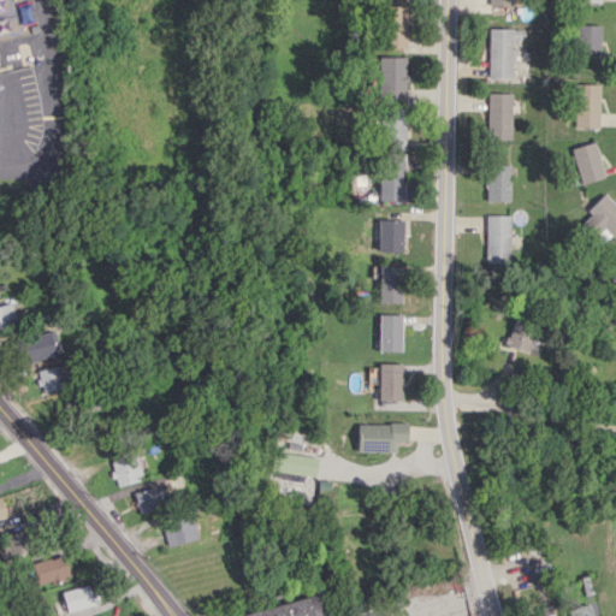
[(406,47),(407,6),(384,5),(383,47),(406,47)]
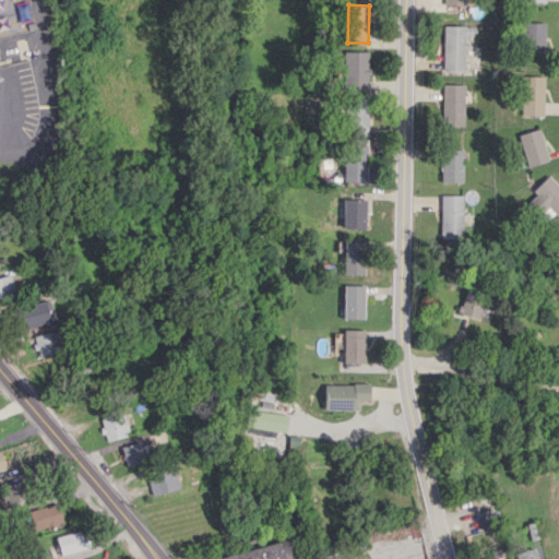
[(545,22),(522,23),(523,47),(545,47),(545,22)]
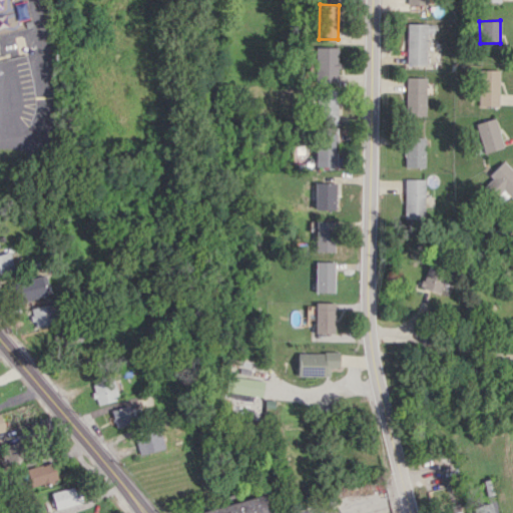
[(406,64),(426,65),(427,24),(407,23),(406,64)]
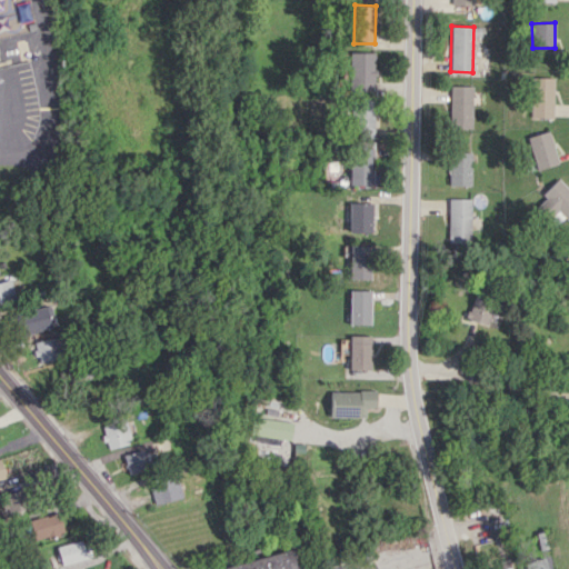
[(349,91),(373,91),(375,52),(349,52),(349,91)]
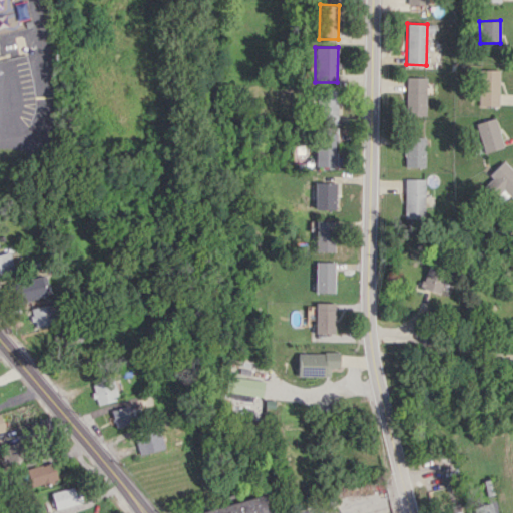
[(498,105),(499,70),(478,69),(478,105),(498,105)]
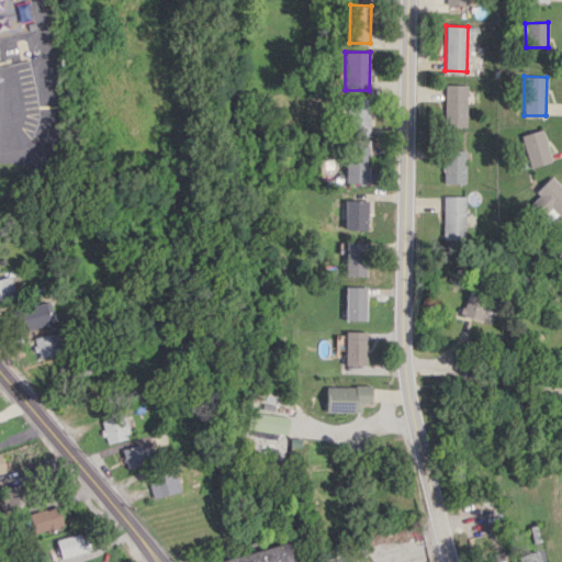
[(467,85),(444,85),(444,126),(467,126),(467,85)]
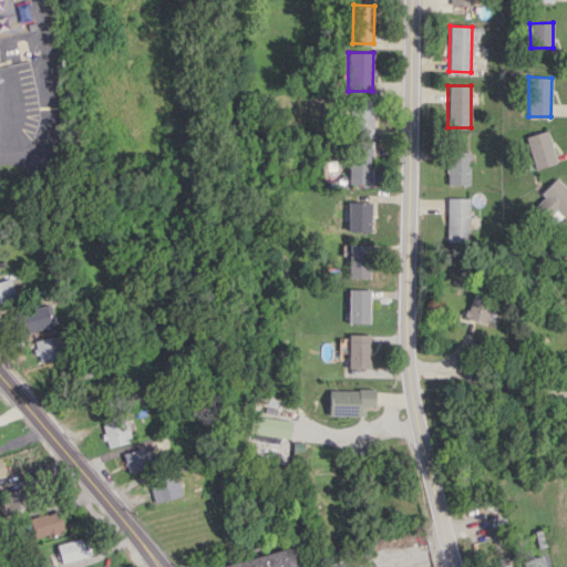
[(374,100),(354,99),(353,136),(373,137),(374,100)]
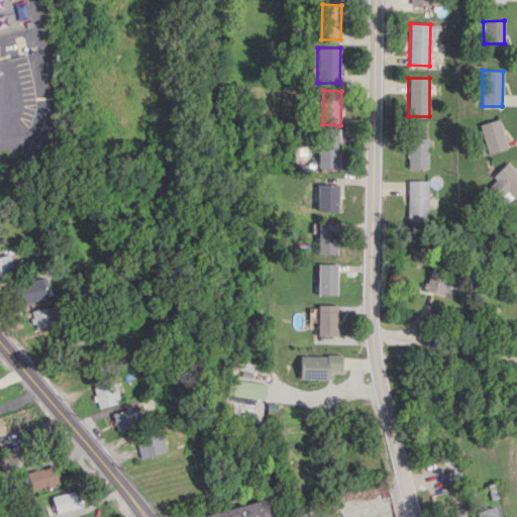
[(488,153),(507,147),(498,118),(479,124),(488,153)]
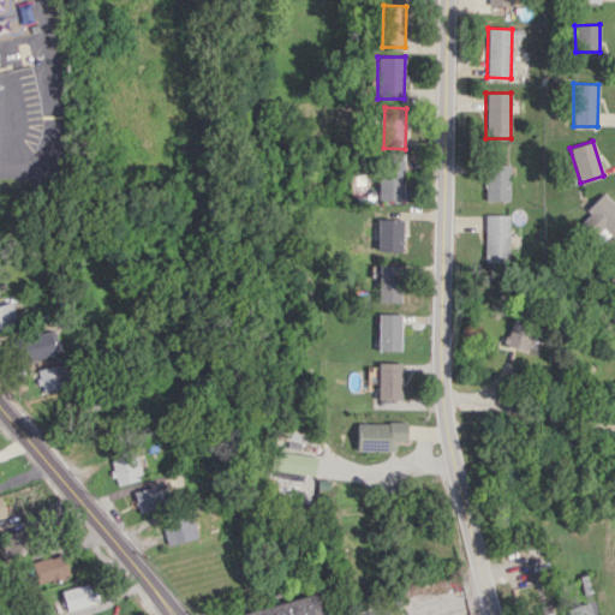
[(377,199),(402,199),(402,160),(377,159),(377,199)]
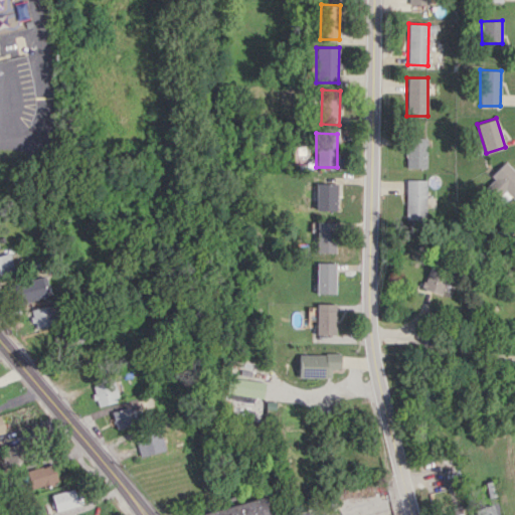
[(426,168),(426,138),(405,138),(406,168),(426,168)]
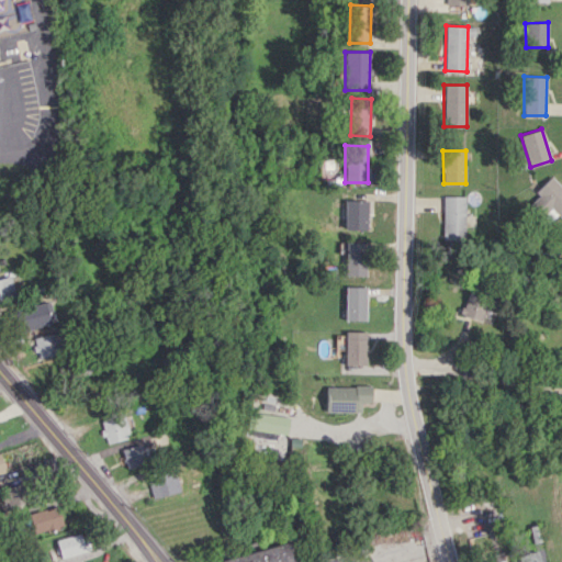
[(561,188),(551,176),(535,191),(538,195),(528,204),(546,224),(557,214),(561,218),(561,188)]
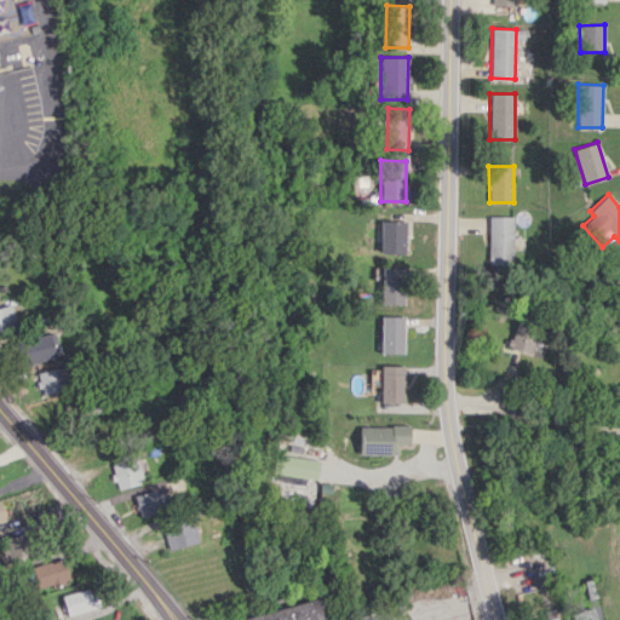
[(514,217),(488,216),(488,264),(512,264),(514,217)]
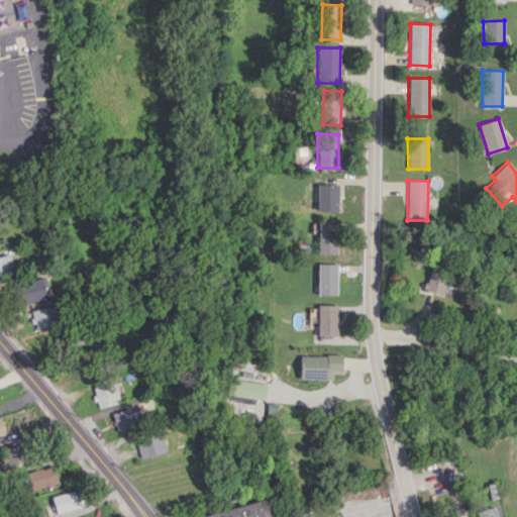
[(338,185),(321,184),(321,205),(337,206),(338,185)]
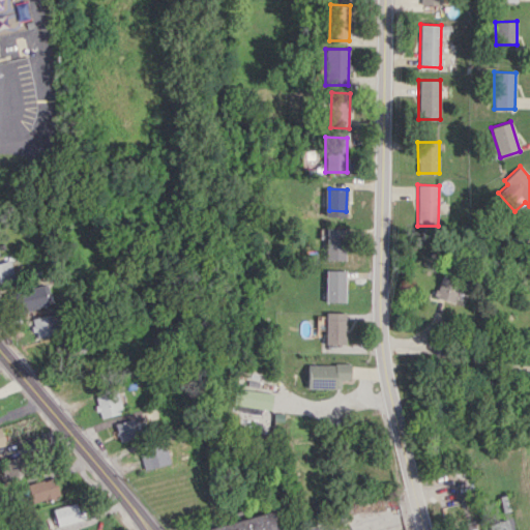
[(325,260),(345,260),(345,229),(325,229),(325,260)]
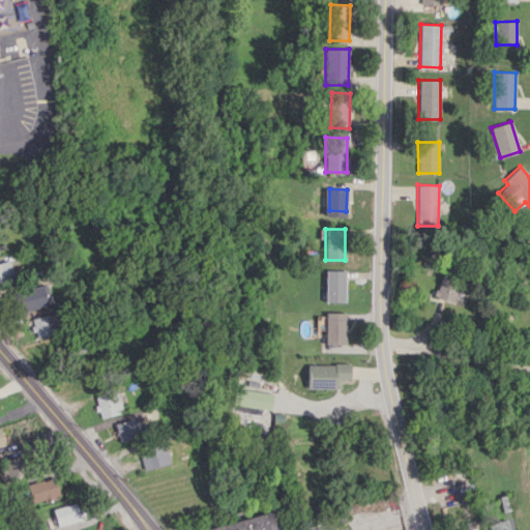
[(0,284),(15,280),(8,260),(0,262),(0,284)]
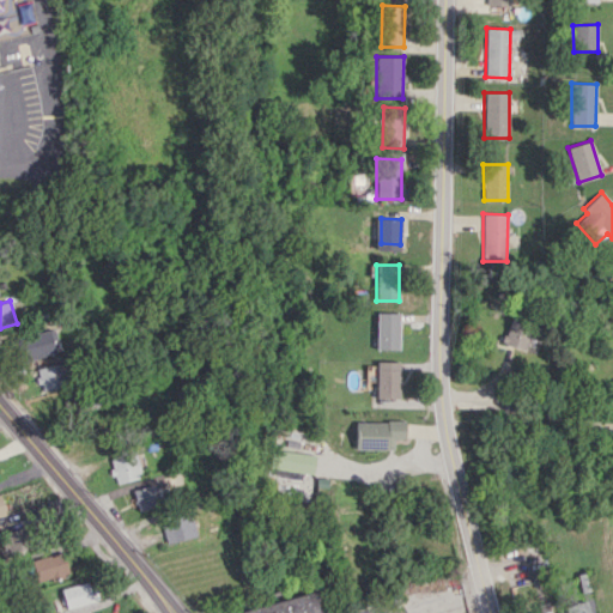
[(399,313),(376,313),(376,349),(399,350),(399,313)]
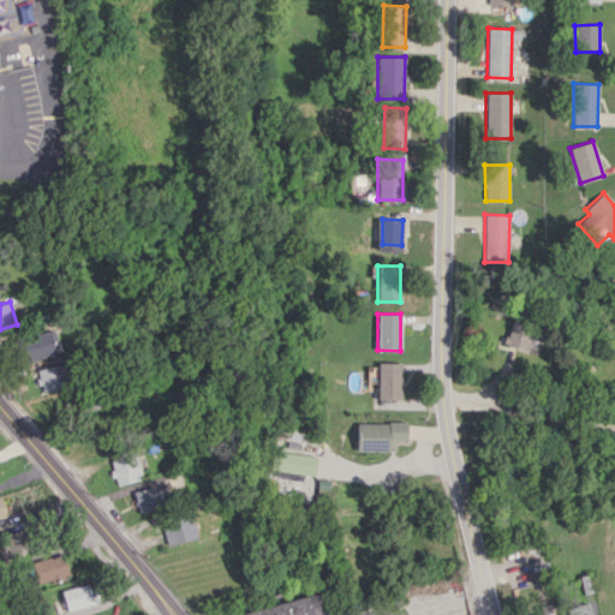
[(533,323),(511,317),(505,345),(526,351),(533,323)]
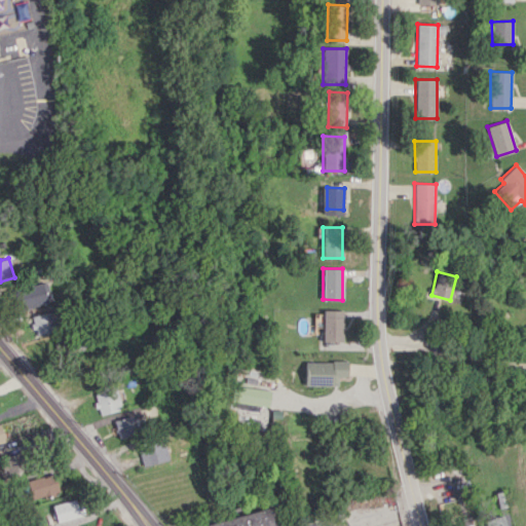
[(47,301),(40,283),(14,293),(22,310),(47,301)]
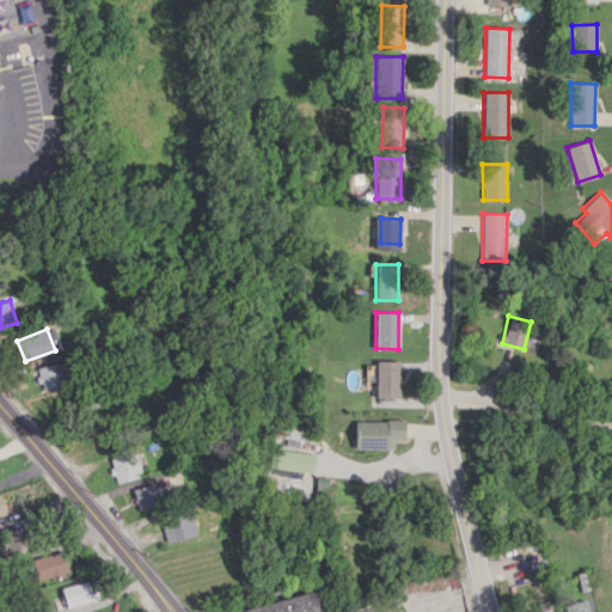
[(398,361),(375,360),(374,397),(398,397),(398,361)]
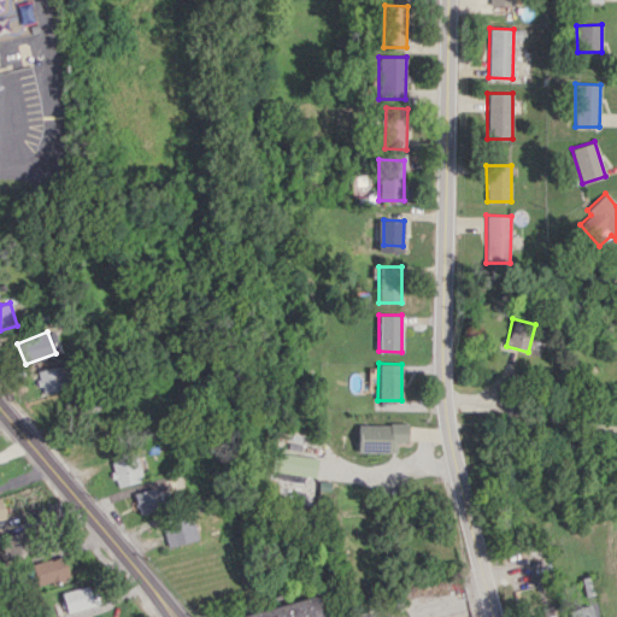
[(42,393),(66,387),(60,365),(36,371),(42,393)]
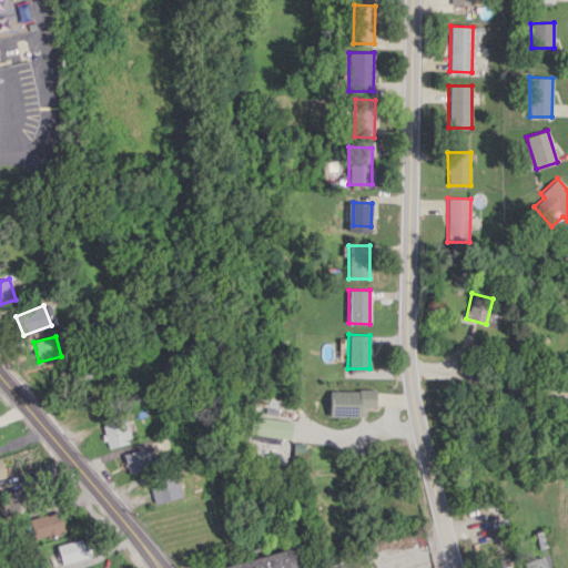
[(328,389),(328,416),(364,416),(364,406),(374,406),(374,391),(328,389)]
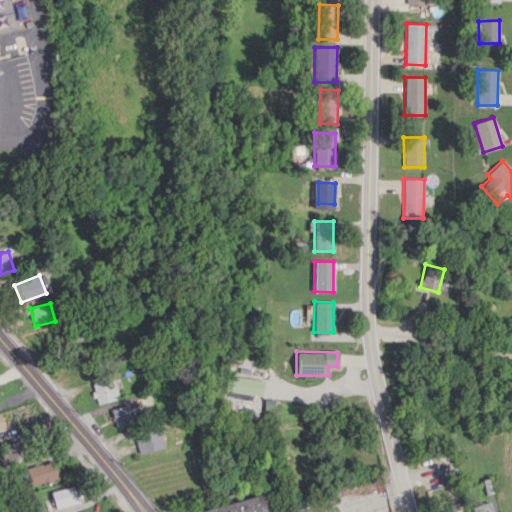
[(262,378),(227,376),(226,392),(261,394),(262,378)]
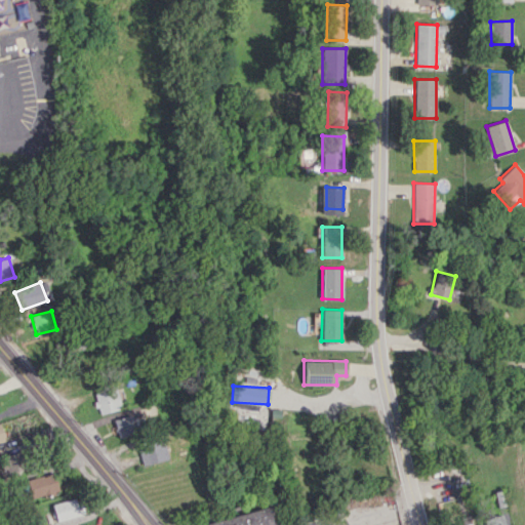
[(92,394),(98,414),(121,408),(115,388),(92,394)]
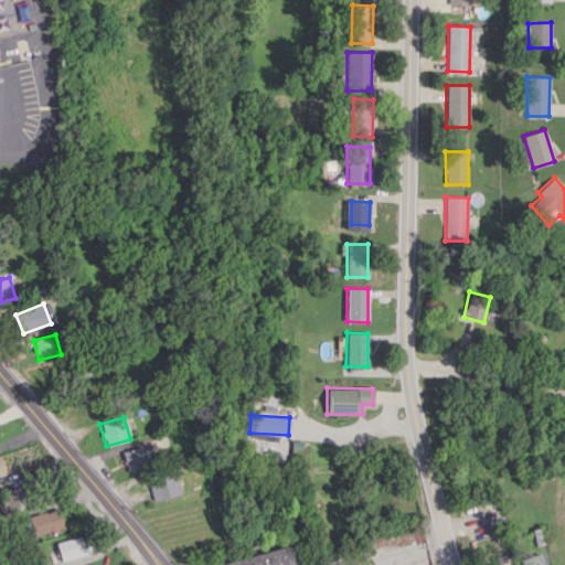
[(286,439),(253,438),(252,455),(286,457),(286,439)]
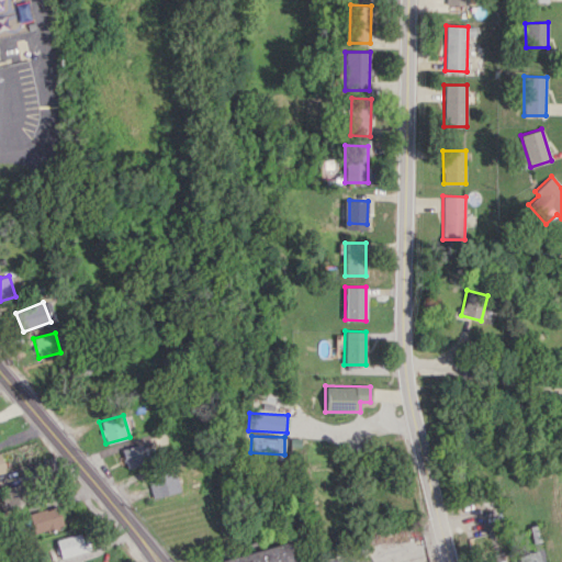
[(126,468),(149,460),(144,442),(121,449),(126,468)]
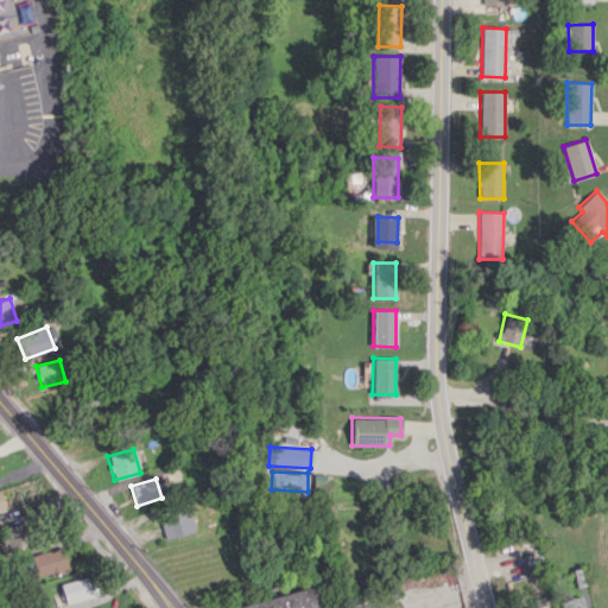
[(159,515),(163,538),(192,533),(189,511),(159,515)]
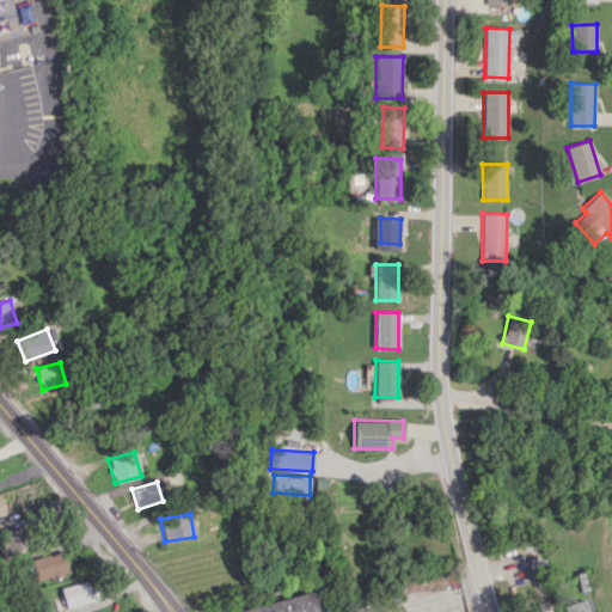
[(0,531),(0,537),(5,554),(30,546),(23,525),(0,531)]
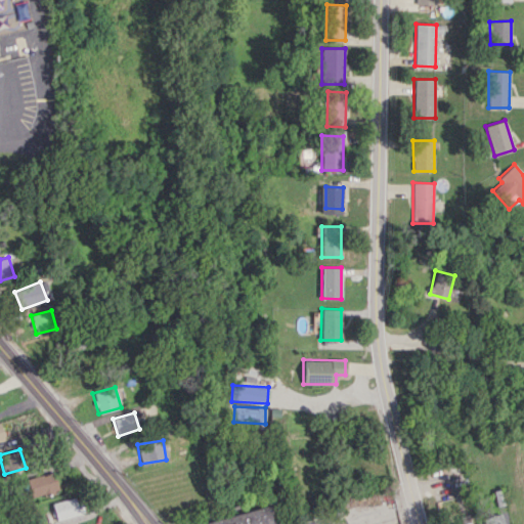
[(58,490),(53,471),(26,479),(32,498),(58,490)]
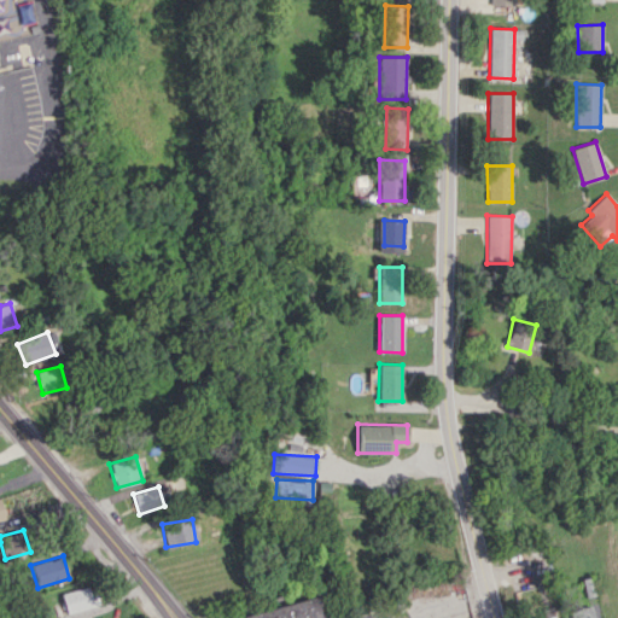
[(94,605),(87,586),(60,594),(66,614),(94,605)]
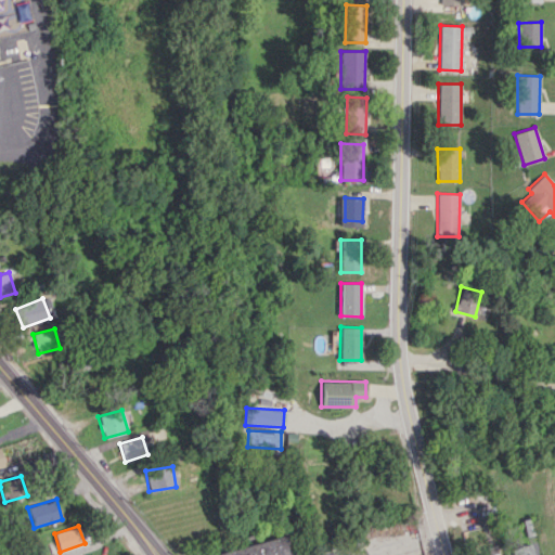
[(287,554),(284,537),(218,552),(218,554),(287,554)]
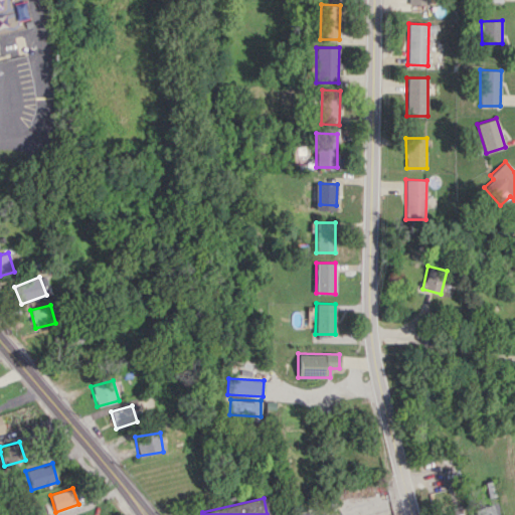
[(493,514),(491,504),(474,509),(475,514),(493,514)]
